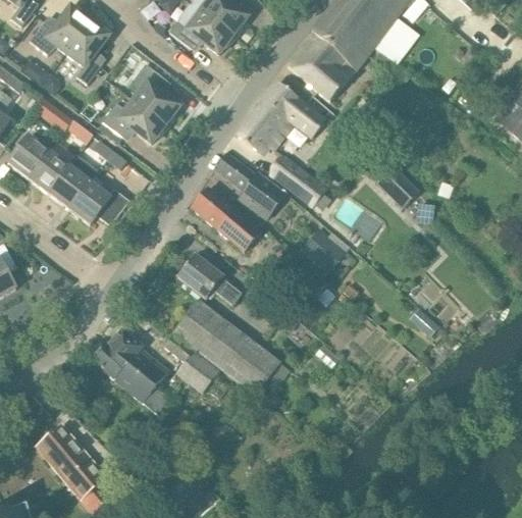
[(10,0),(19,6),(10,17),(21,27),(38,4),(33,0),(10,0)]
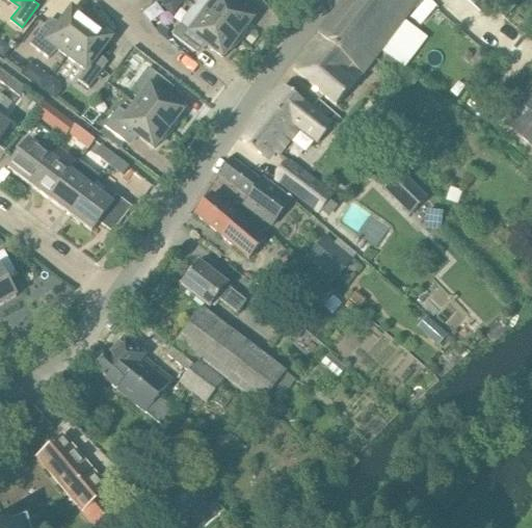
[(205,10),(240,38),(246,26),(245,25),(251,16),(232,1),(232,0),(210,0),(211,1),(205,10)]
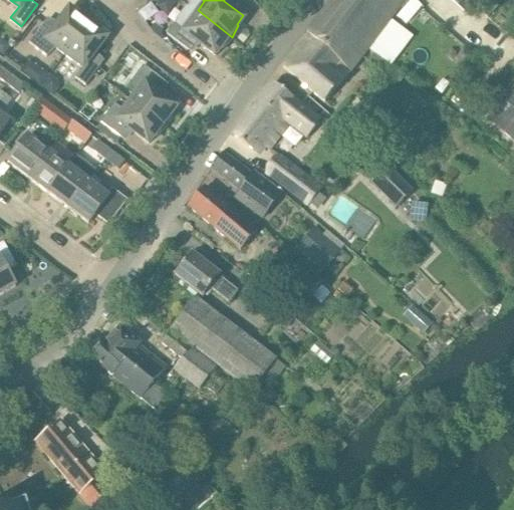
[(330,0),(307,31),(282,63),(297,77),(324,99),(348,72),(338,64),(340,62),(349,69),(350,68),(360,55),(398,83),(406,73),(392,63),(397,57),(397,56),(414,34),(390,16),(394,12),(384,5),(389,0),(330,0)]
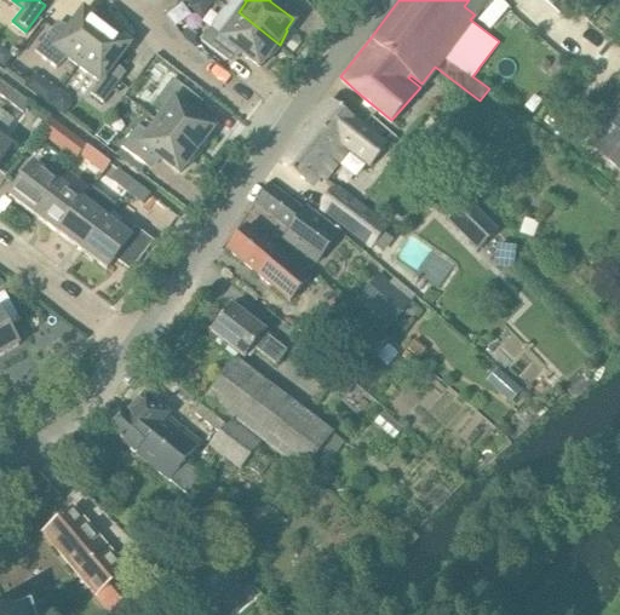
[(464,6),(475,15),(481,6),(484,0),(469,0),(464,6)]
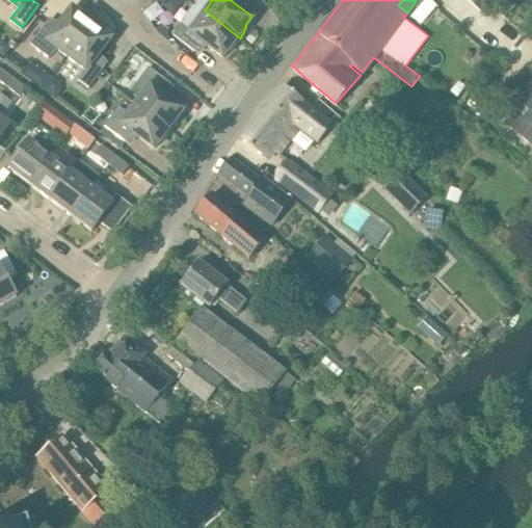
[(470,0),(480,8),(487,0),(470,0)]
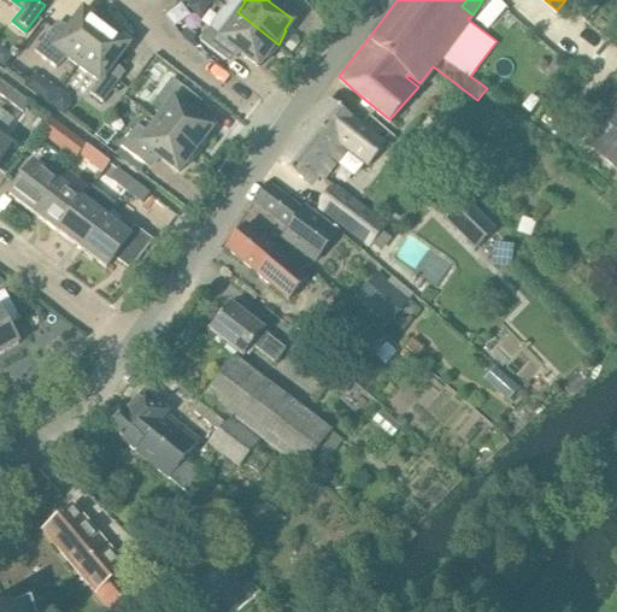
[(77,63),(109,21),(94,13),(93,15),(83,7),(65,31),(54,22),(34,48),(56,64),(66,54),(77,63)]
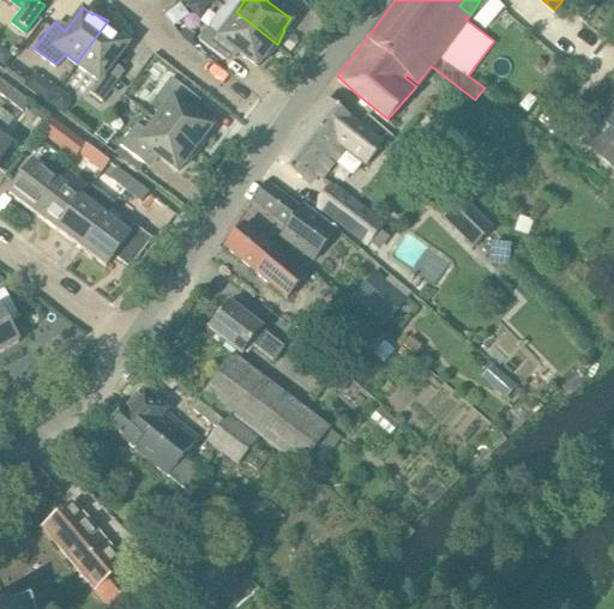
[(277,44),(236,12),(228,23),(215,16),(199,37),(224,56),(233,46),(257,64),(264,53),(266,54),(277,44)]
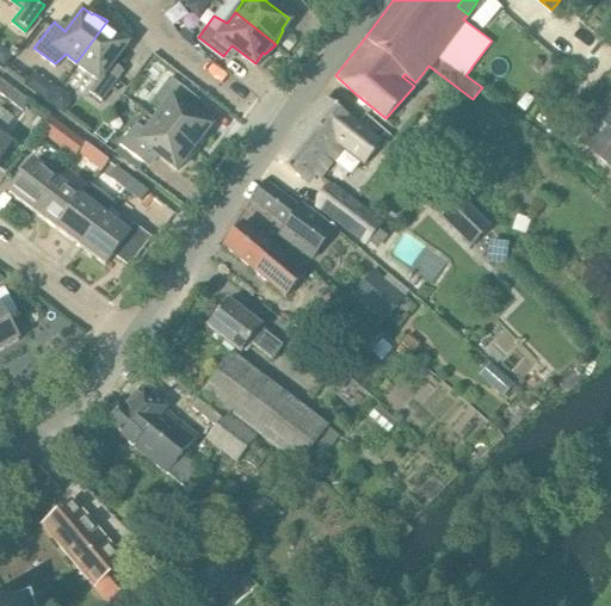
[(96,76),(88,88),(102,98),(121,73),(109,65),(127,41),(117,33),(118,31),(107,20),(76,62),(96,76)]
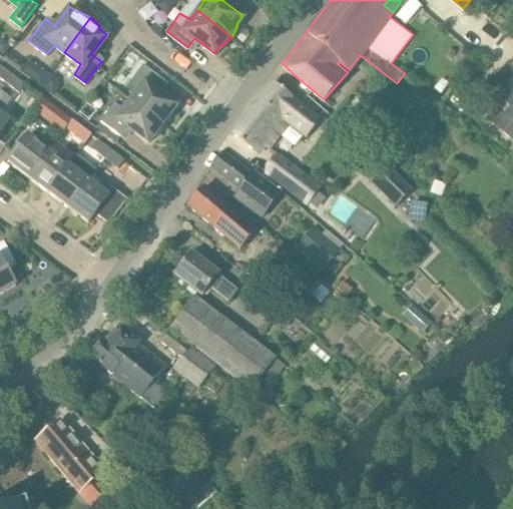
[(0,35),(0,50),(3,53),(11,43),(0,35)]
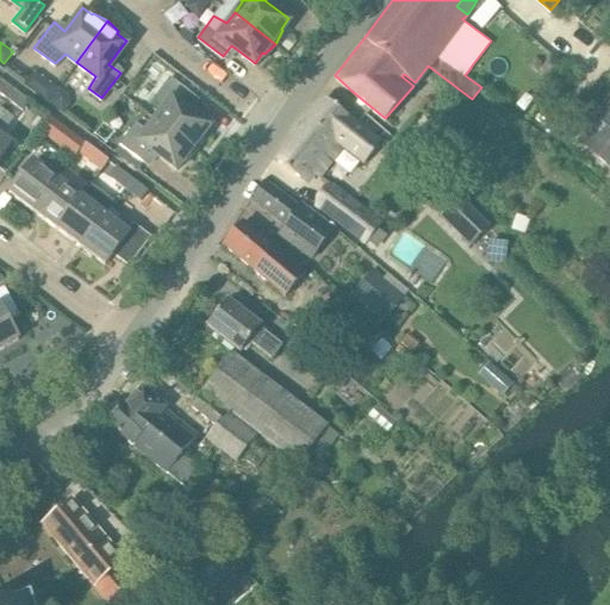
[(155,117),(197,148),(204,135),(203,133),(210,123),(186,105),(194,94),(169,74),(153,95),(163,106),(155,117)]
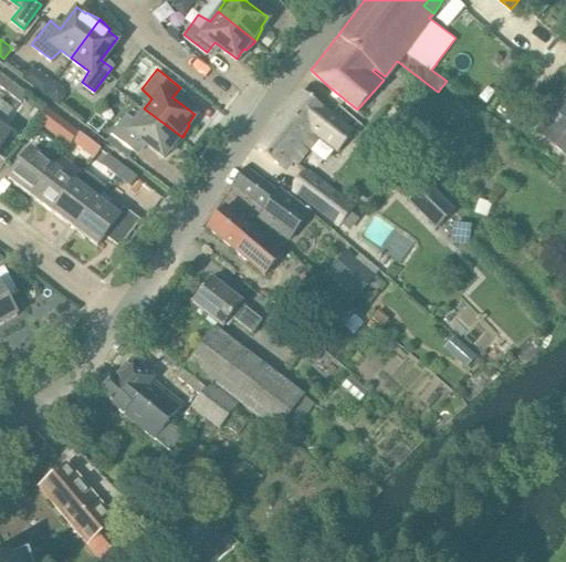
[(0,84),(6,89),(13,80),(0,70),(0,84)]
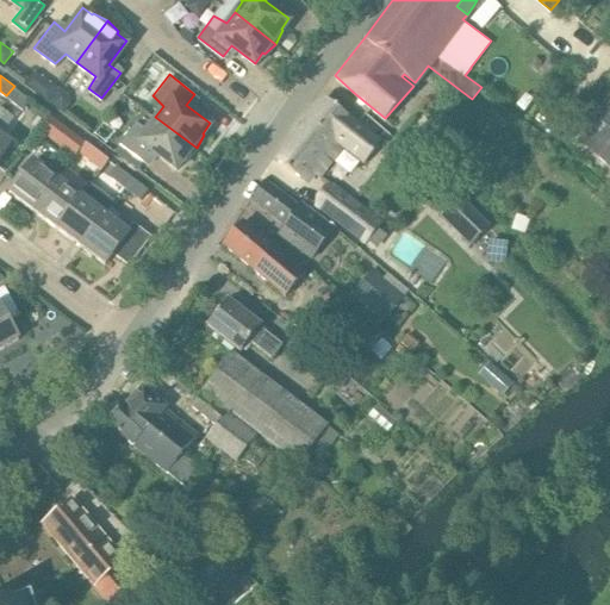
[(30,98),(14,86),(6,95),(23,108),(30,98)]
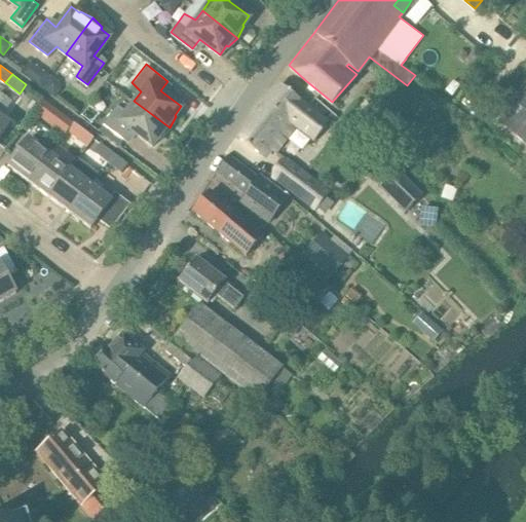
[(313,142),(330,121),(279,82),(238,136),(258,151),(264,143),(274,150),(294,124),(313,142)]
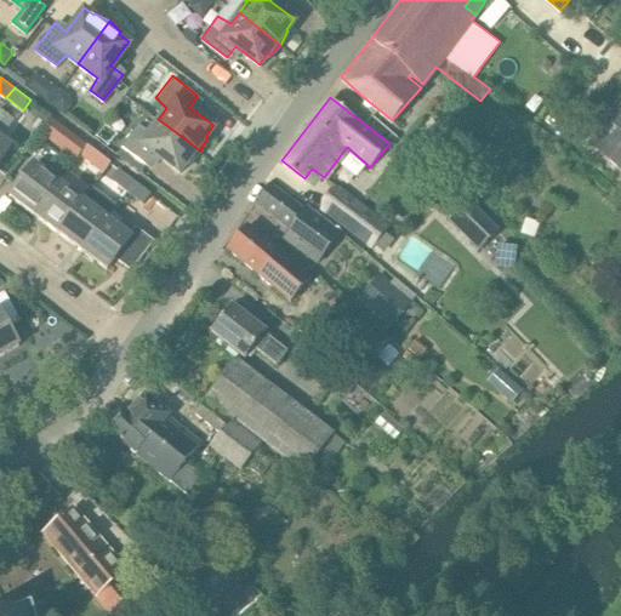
[(620,97),(603,118),(610,124),(593,144),(620,167),(620,97)]
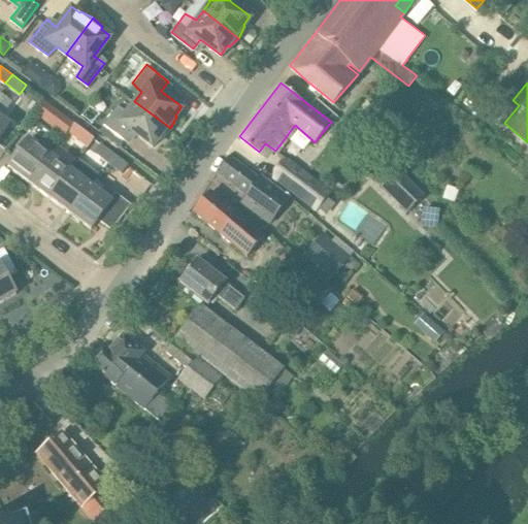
[(0,133),(9,122),(1,116),(12,100),(0,91),(0,133)]
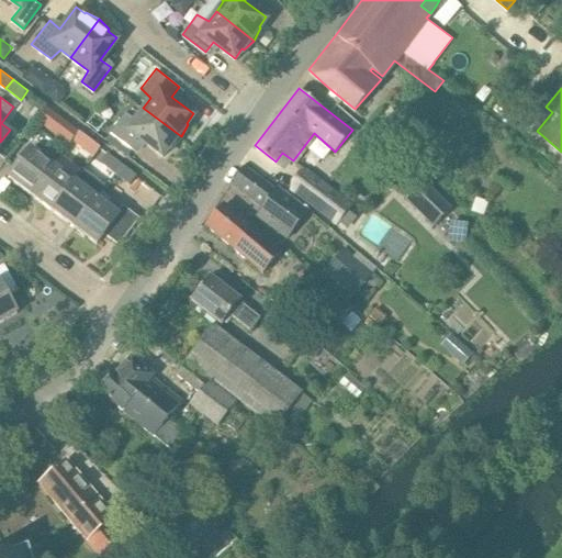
[(498,99),(493,107),(502,113),(507,107),(498,99)]
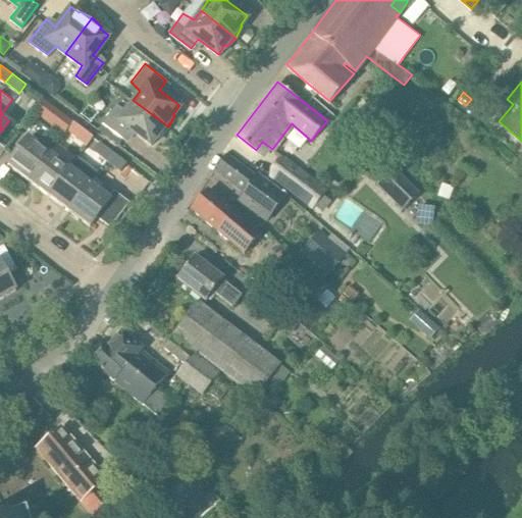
[(168,126),(133,100),(126,109),(115,103),(101,121),(123,138),(131,128),(151,143),(157,135),(158,136),(168,126)]
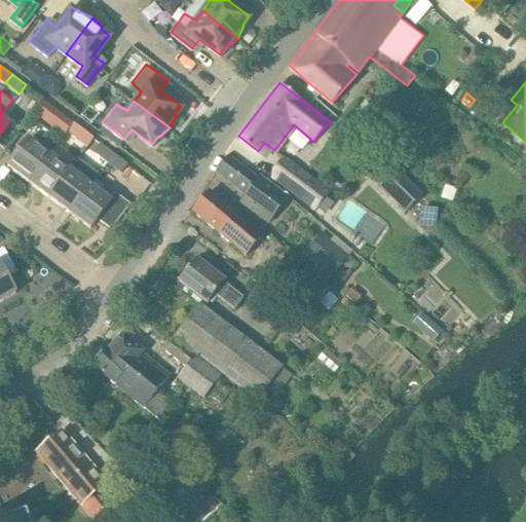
[(53,119),(66,129),(73,120),(60,111),(53,119)]
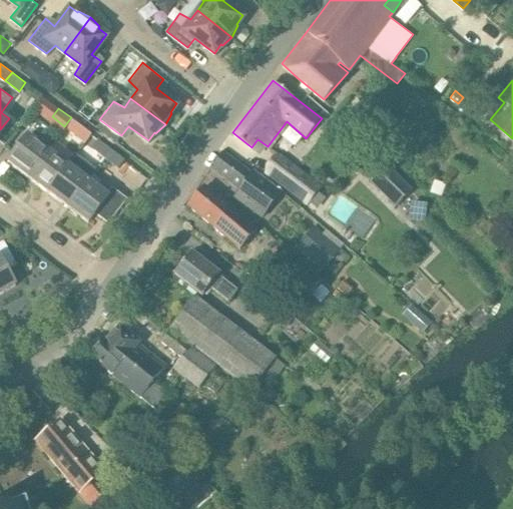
[(64,126),(73,132),(79,137),(85,128),(71,117),(64,126)]
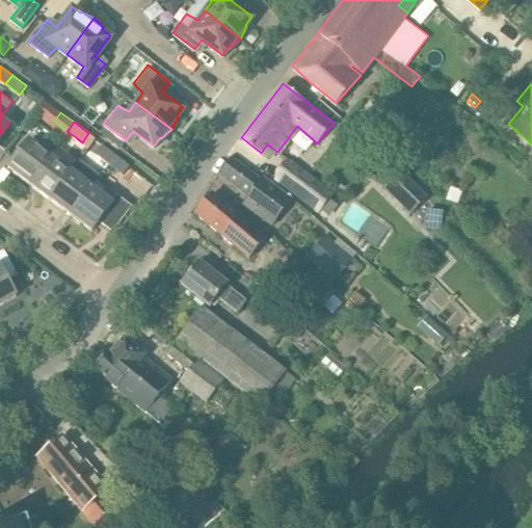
[(29,137),(21,149),(8,165),(29,181),(50,154),(29,137)]
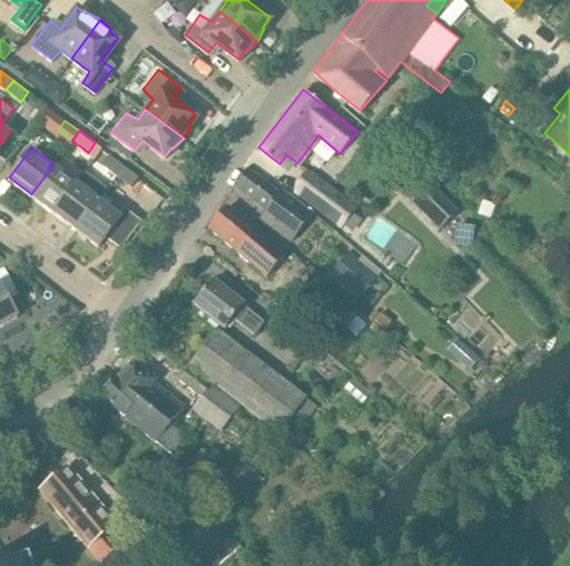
[(102,163),(116,174),(123,164),(109,154),(102,163)]
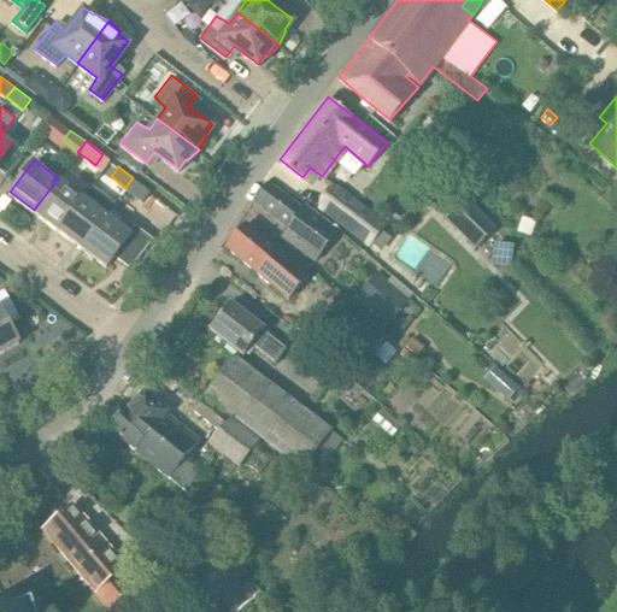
[(150,190),(133,177),(125,188),(142,200),(150,190)]
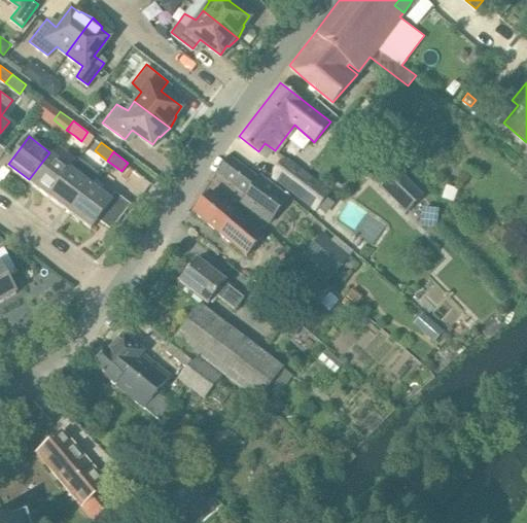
[(49,152),(29,179),(49,195),(70,167),(49,152)]
